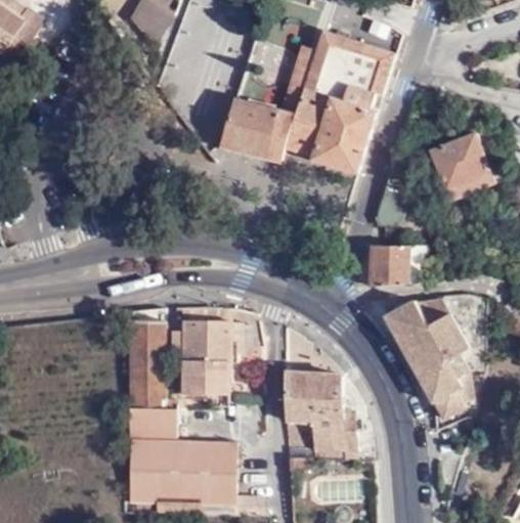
[(22,9),(8,0),(0,0),(0,7),(15,18),(22,9)]
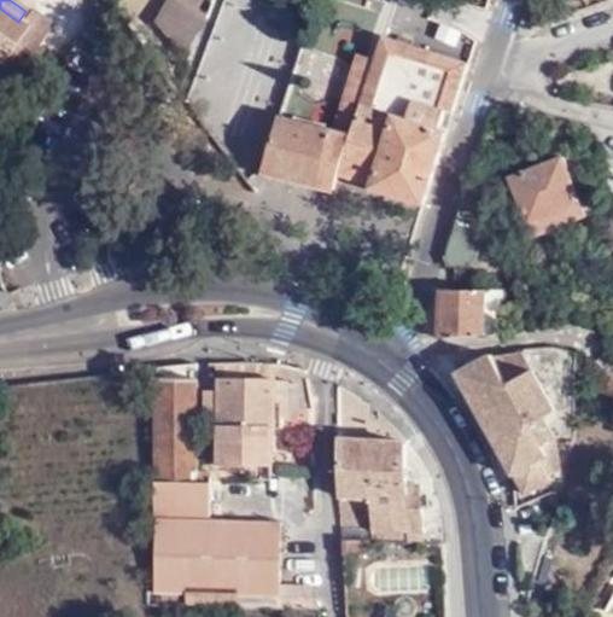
[(159,0),(152,15),(187,56),(204,11),(184,0),(159,0)]
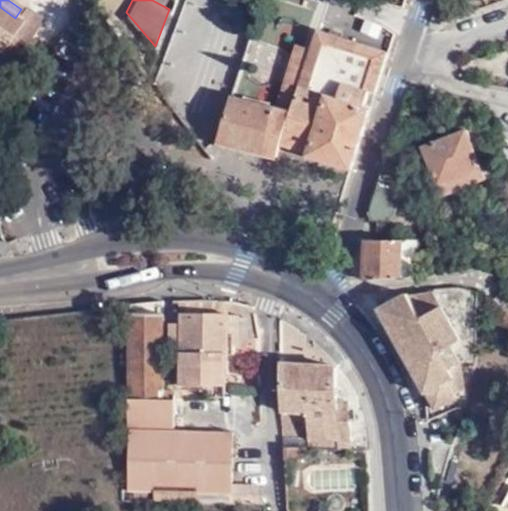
[(0,68),(3,71),(28,36),(24,33),(36,16),(23,7),(21,9),(15,18),(0,7),(0,68)]
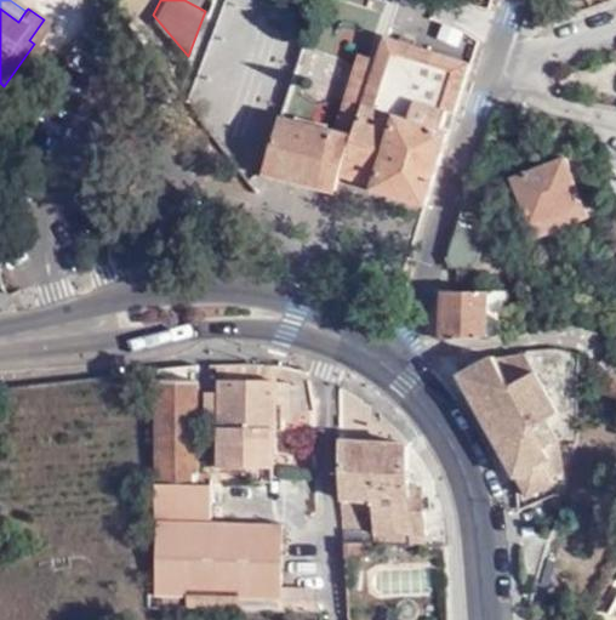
[(351,134),(338,172),(368,181),(366,185),(425,203),(448,129),(441,128),(446,112),(454,113),(469,62),(381,34),(374,56),(351,134)]
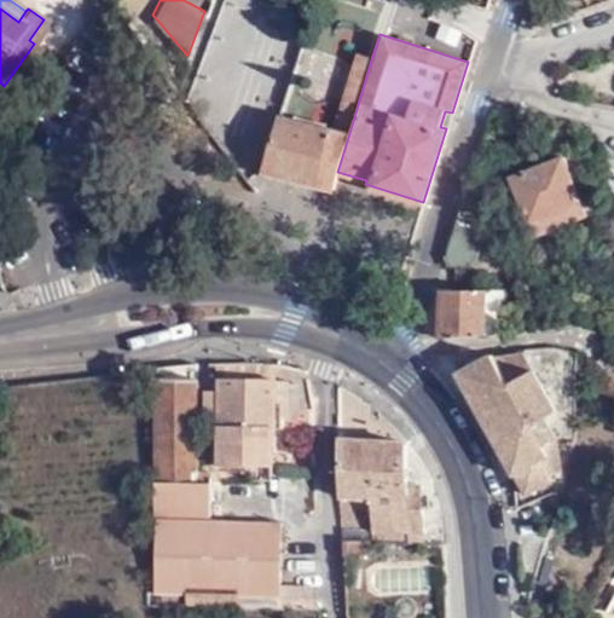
[(331,130),(349,133),(372,56),(357,51),(331,130)]
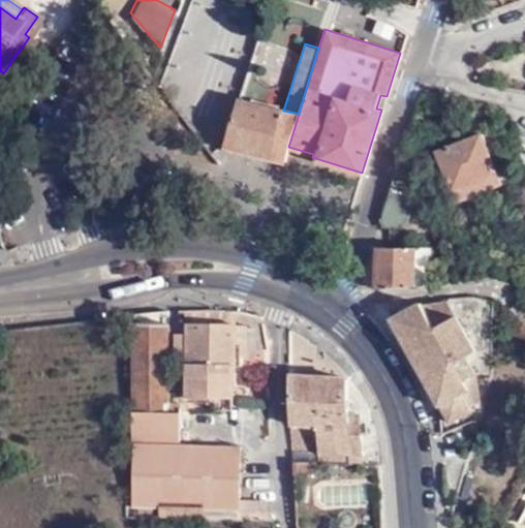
[(248,59),(242,78),(251,80),(257,61),(248,59)]
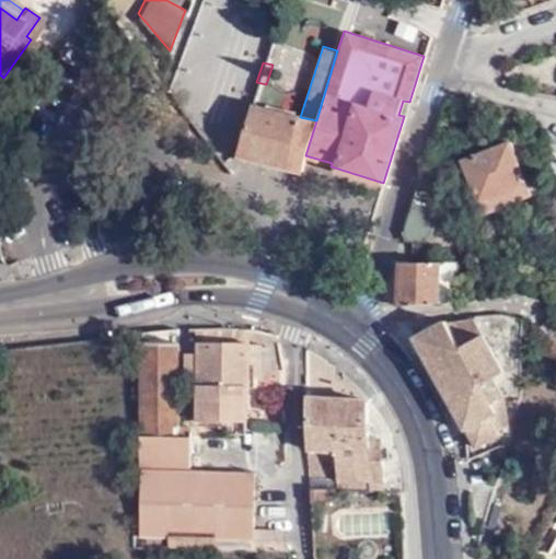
[(250,104),(236,150),(289,164),(292,151),(305,155),(316,120),(300,117),(250,104)]
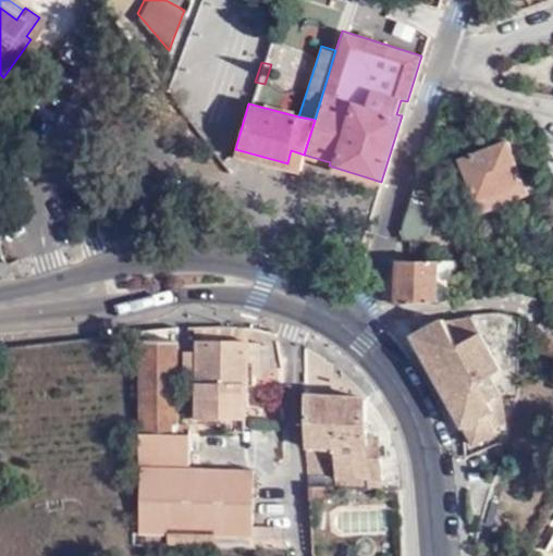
[(469,193),(526,174),(521,163),(515,165),(504,135),(454,153),(469,193)]
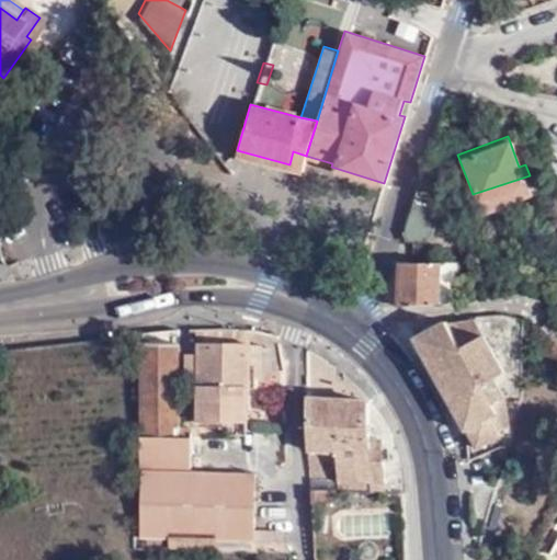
[(290,164),(302,168),(306,156),(293,151),(290,164)]
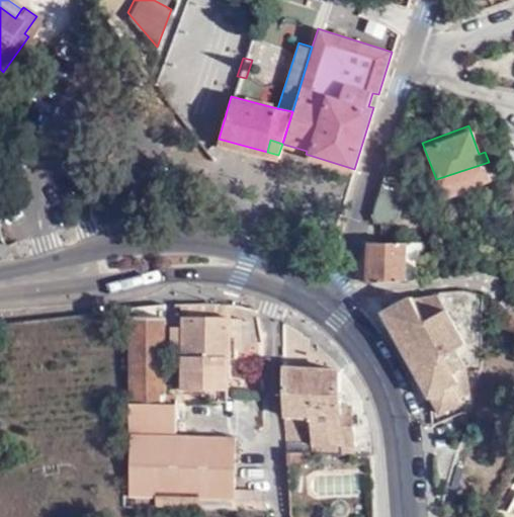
[(408,167),(387,161),(380,182),(407,188),(408,167)]
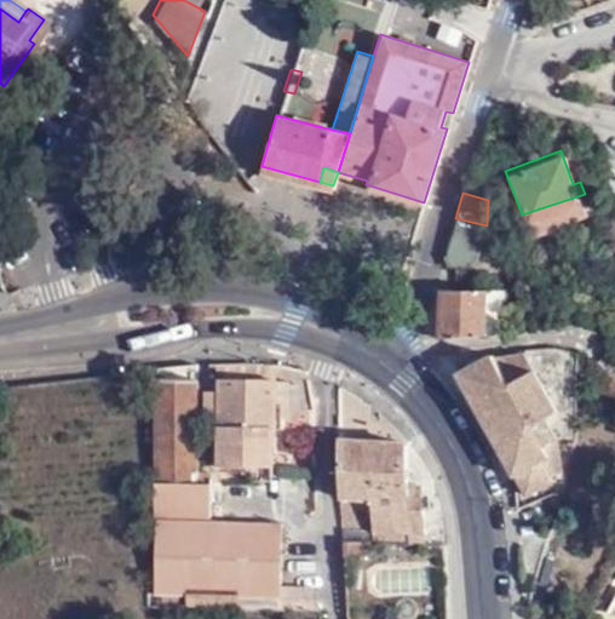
[(590,208),(585,194),(522,215),(528,231),(590,208)]
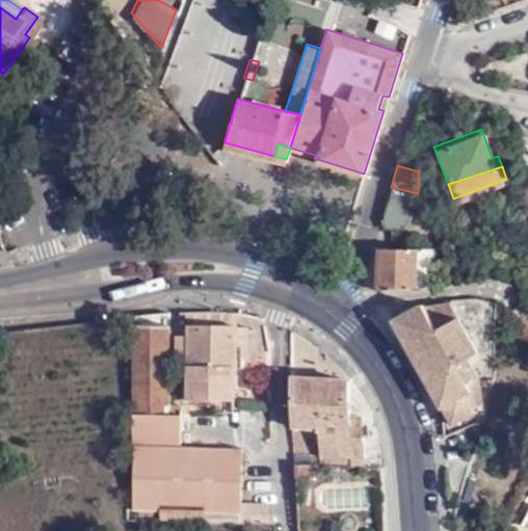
[(418,193),(391,187),(383,218),(389,232),(408,229),(418,193)]
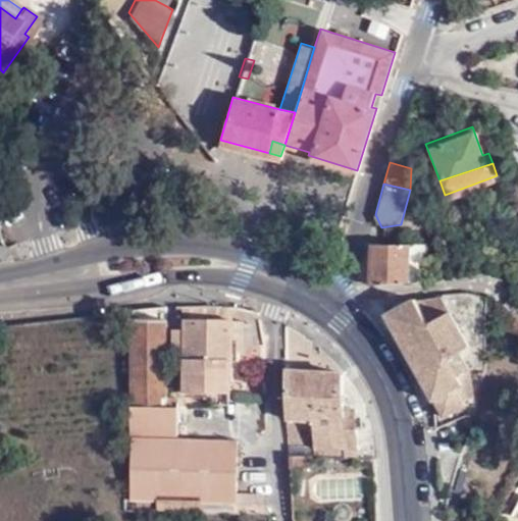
[(406,278),(405,243),(368,244),(367,280),(406,278)]
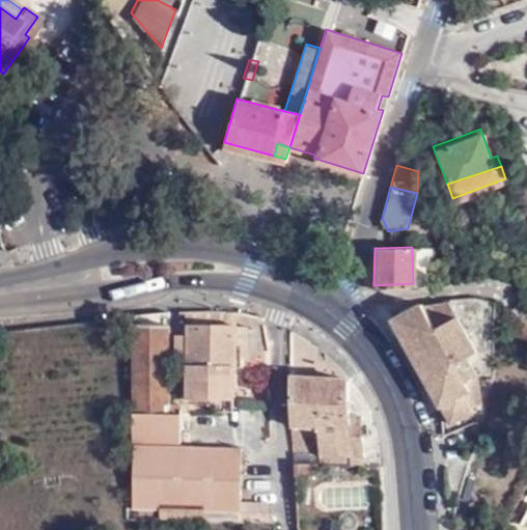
[(418,307),(389,322),(437,410),(446,424),(468,413),(466,410),(476,403),(471,379),(461,362),(472,356),(442,302),(419,310),(418,307)]
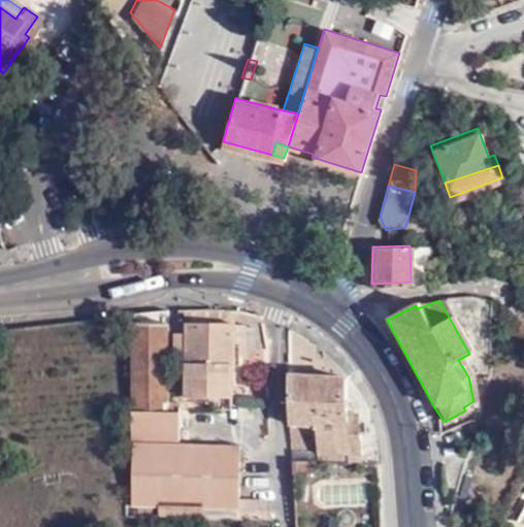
[(163,310),(131,315),(128,453),(127,503),(233,505),(235,446),(173,442),(173,403),(163,403),(163,310)]
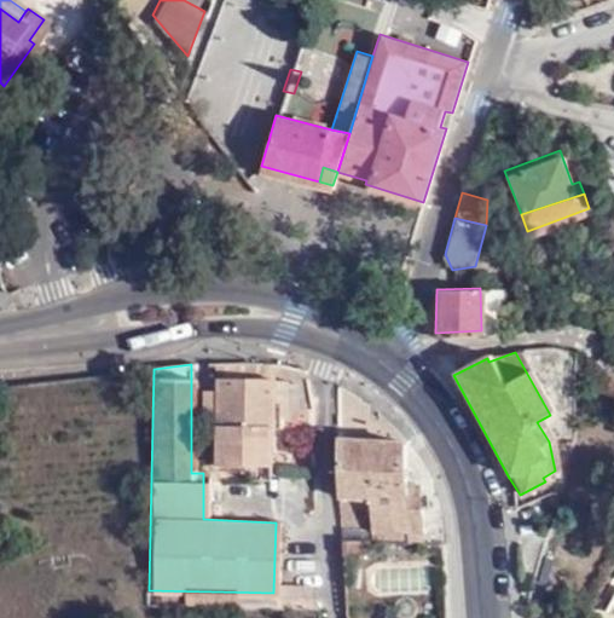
[(270,467),(270,417),(271,382),(270,380),(215,379),(214,403),(203,402),(202,423),(214,423),(214,466),(270,467)]
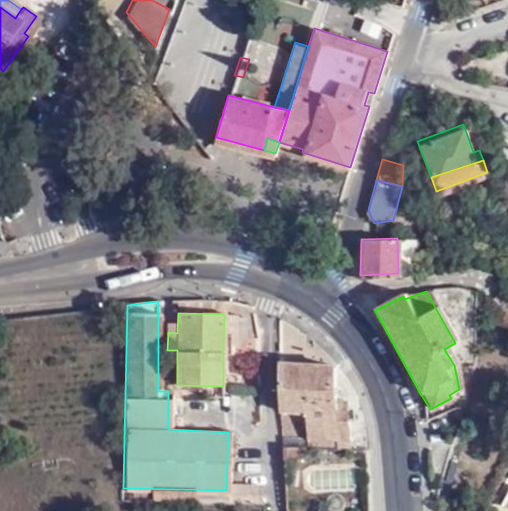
[(224,316),(223,345),(234,346),(235,316),(224,316)]
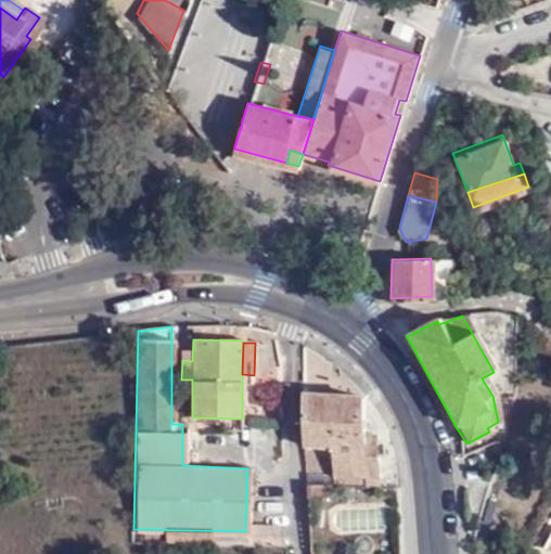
[(361,398),(299,394),(303,486),(331,487),(376,488),(374,436),(362,435),(361,398)]
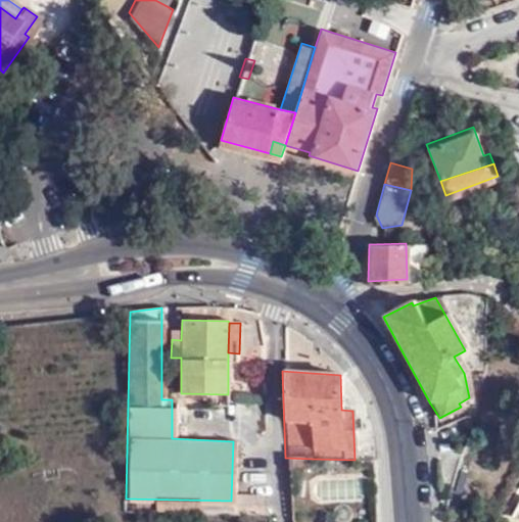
[(312,459),(285,458),(286,472),(303,472),(303,469),(312,469),(312,459)]
